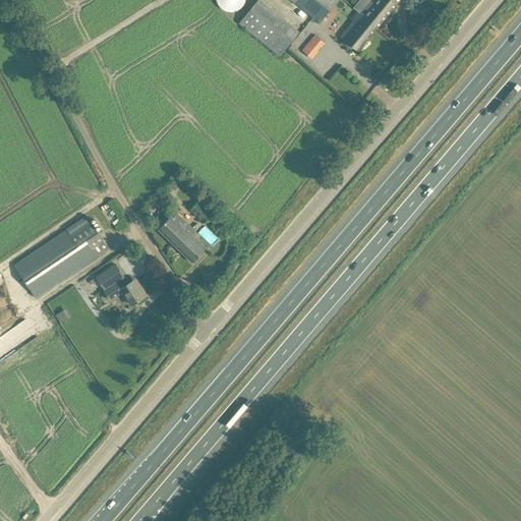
[(217,0),(218,2),(219,4),(220,6),(222,8),(224,9),(226,10),(229,11),(231,11),(234,11),(236,10),(238,9),(241,8),(242,6),(244,4),(245,2),(245,0),(217,0)]
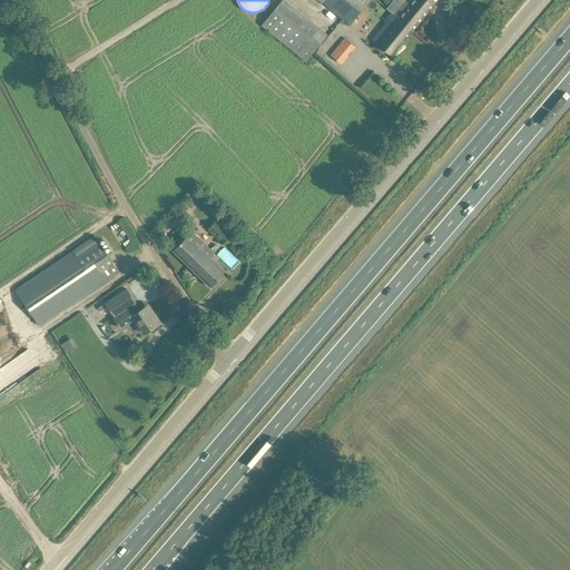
[(338,26),(332,35),(288,0),(283,0),(263,27),(308,62),(328,38),(334,42),(344,30),(338,26)]
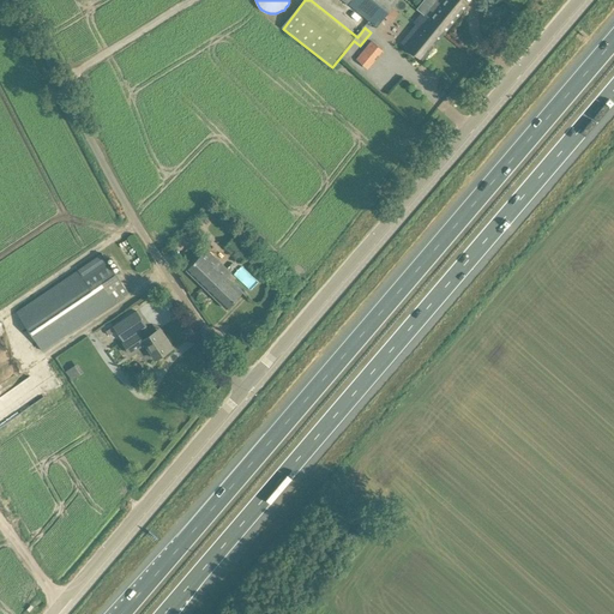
[(343,0),(375,26),(397,0),(343,0)]
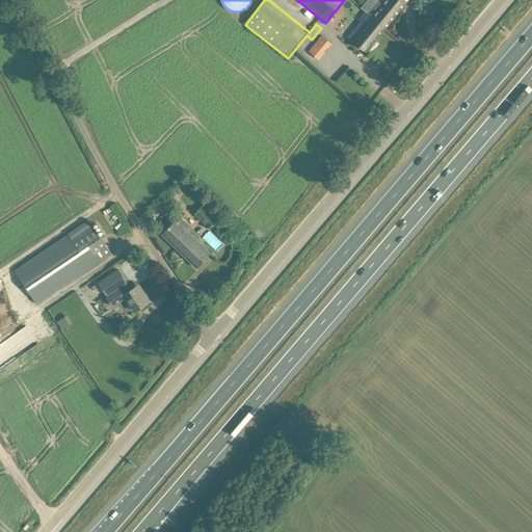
[(367,0),(361,8),(365,11),(386,28),(405,3),(400,0),(367,0)]
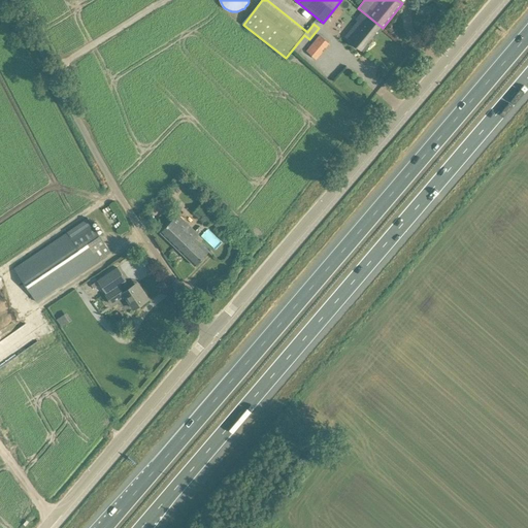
[(351,40),(356,44),(363,51),(383,28),(362,11),(356,20),(358,21),(352,29),(357,33),(351,40)]
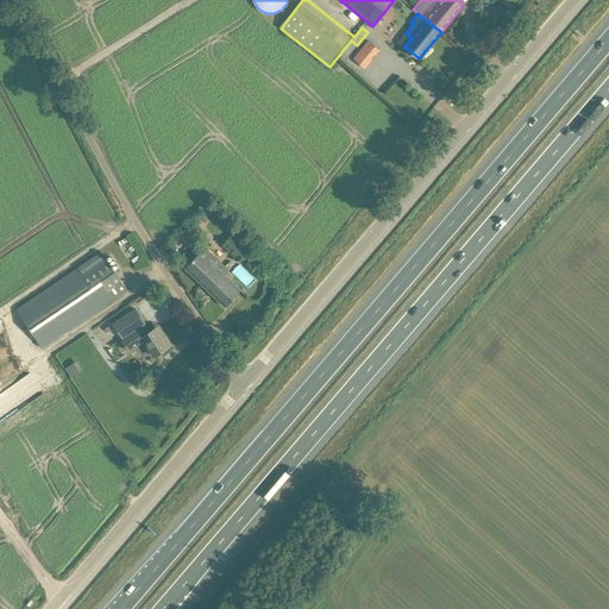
[(369,41),(353,58),(365,69),(374,60),(372,58),(377,51),(378,52),(381,50),(369,41)]
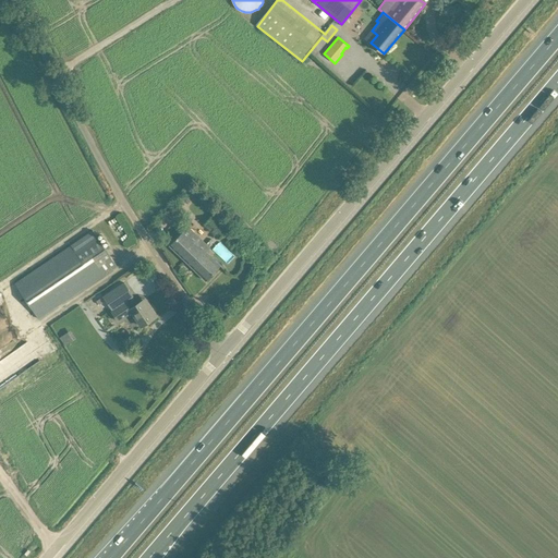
[(219,239),(226,232),(210,217),(204,225),(219,239)]
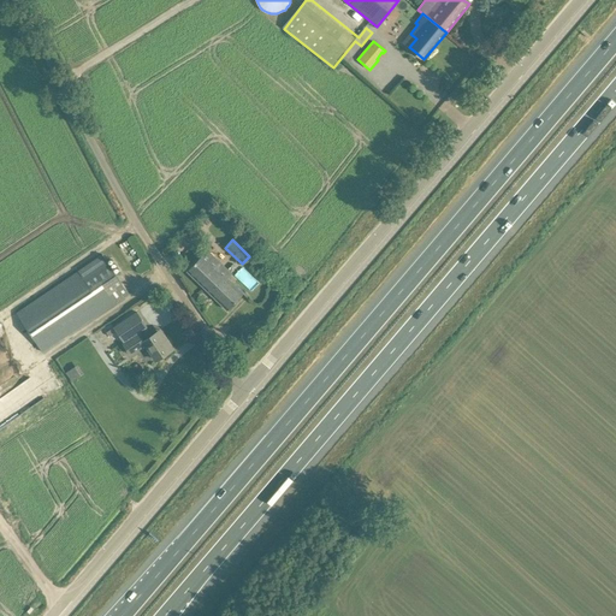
[(227,278),(232,273),(207,249),(187,271),(227,309),(243,294),(227,278)]
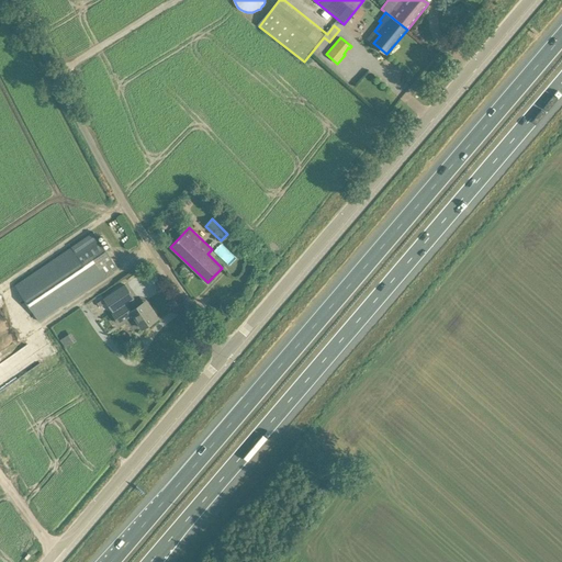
[(237,232),(227,243),(237,251),(247,240),(237,232)]
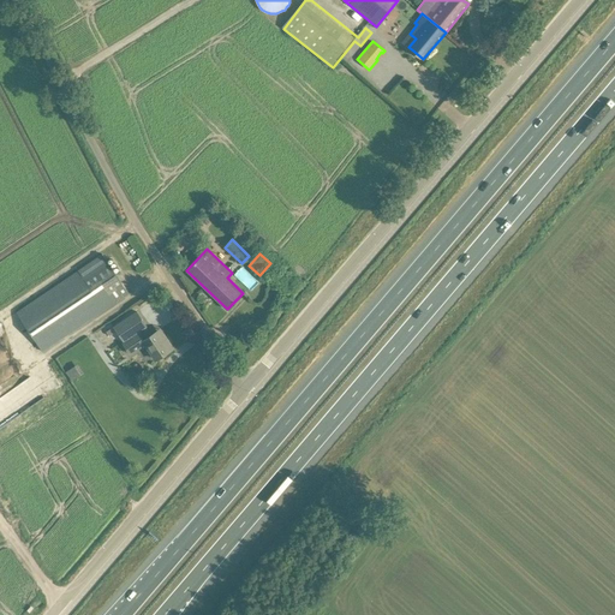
[(42,351),(106,309),(115,302),(129,293),(102,255),(90,263),(17,312),(42,351)]
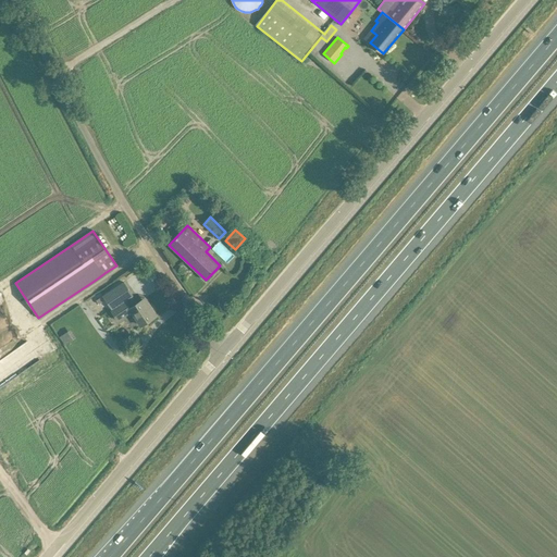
[(124,282),(114,288),(103,296),(112,309),(110,311),(118,321),(133,311),(141,325),(157,316),(151,308),(149,309),(143,299),(137,304),(133,296),(124,282)]
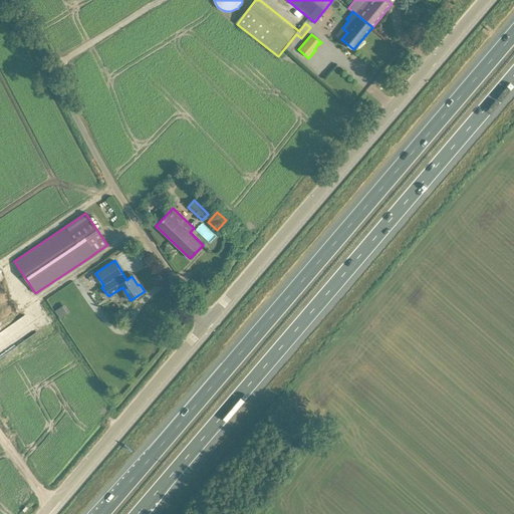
[(61,317),(71,311),(66,304),(57,310),(61,317)]
